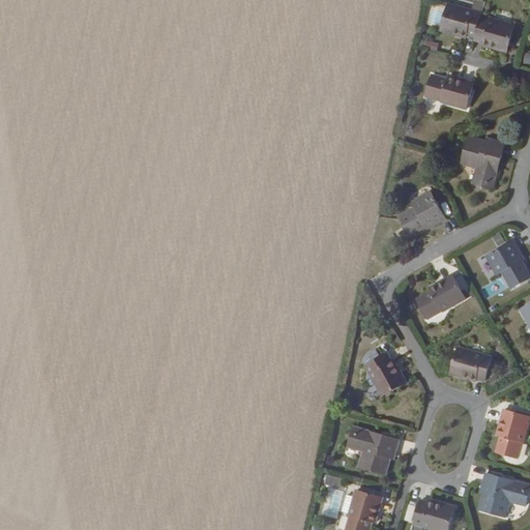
[(466,33),(473,35),(479,15),(480,11),(446,2),(439,28),(452,32),(452,30),(466,33)]
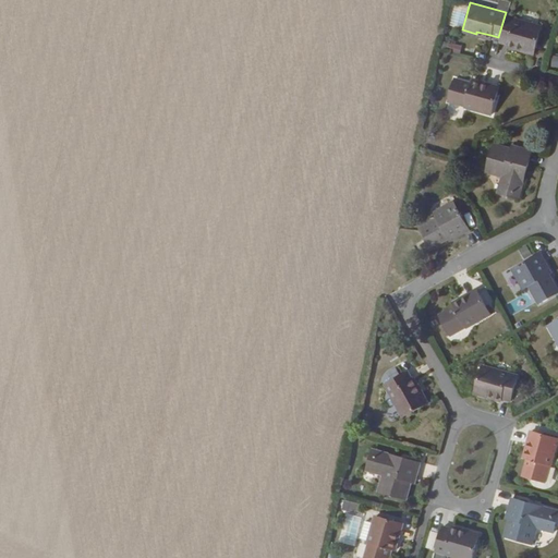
[(498,37),(498,40),(506,41),(519,46),(518,48),(532,52),(540,24),(505,15),(498,37)]
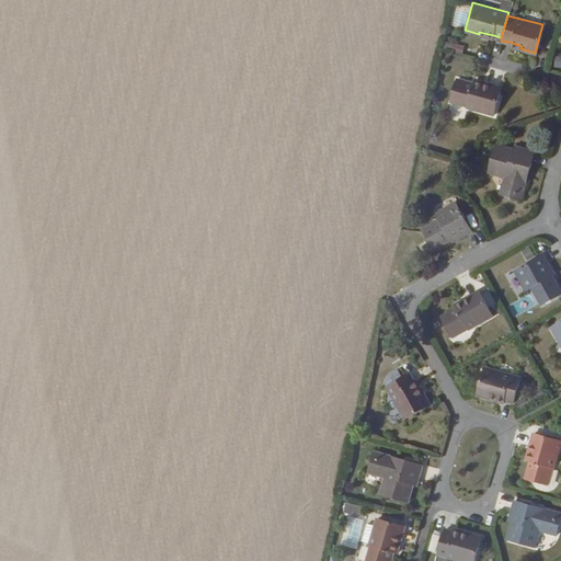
[(451,52),(461,54),(464,46),(453,44),(451,52)]
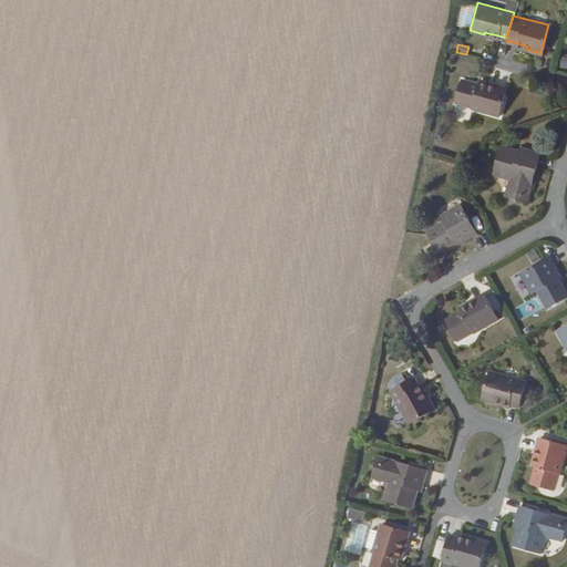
[(496,116),(505,89),(477,81),(476,85),(460,81),(453,103),(470,107),(470,109),(496,116)]
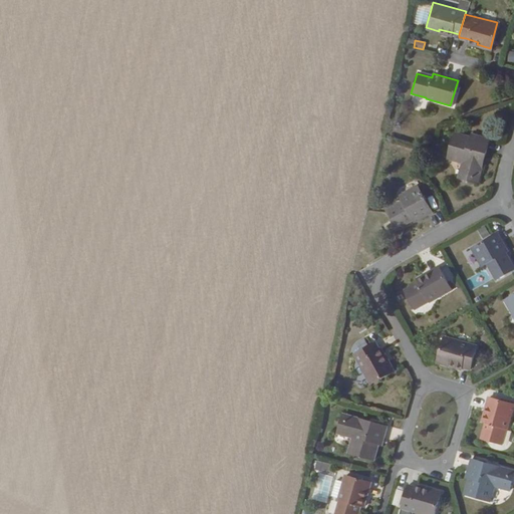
[(488,138),(474,134),(472,138),(467,137),(454,133),(447,158),(461,161),(457,176),(472,180),(474,170),(479,171),(481,163),(479,162),(481,152),(484,153),(488,138)]
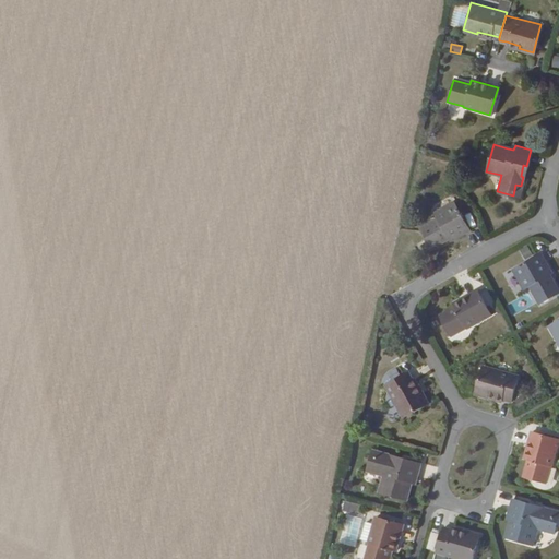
[(452,203),(436,212),(439,217),(435,219),(418,229),(429,249),(445,239),(448,241),(467,230),(452,203)]
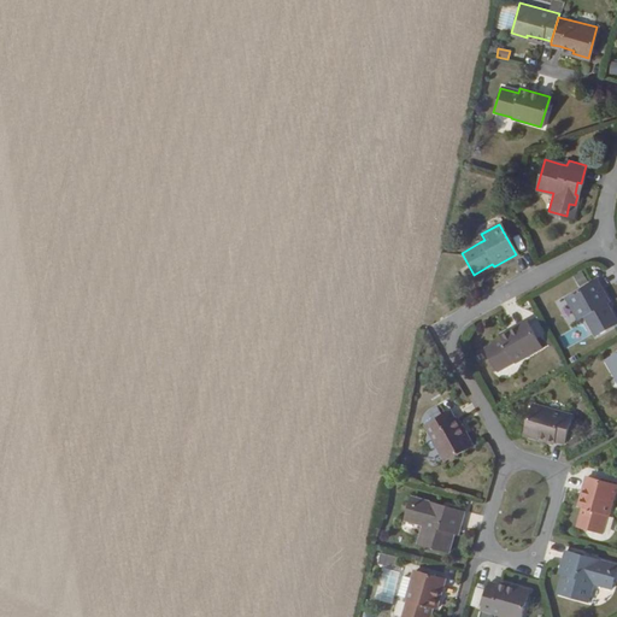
[(585,283),(580,274),(573,277),(579,287),(585,283)]
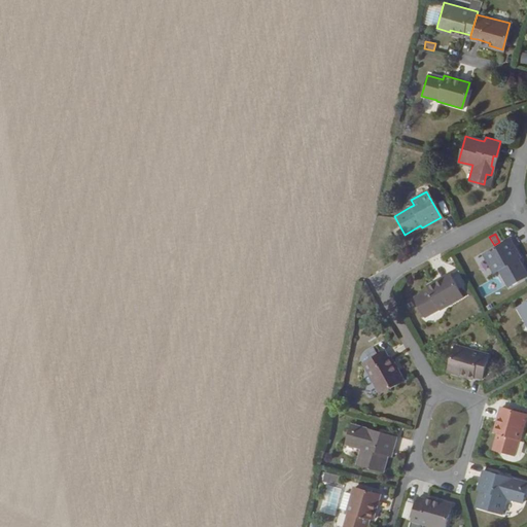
[(482,256),(489,270),(495,267),(497,271),(506,287),(524,277),(516,260),(518,259),(507,241),(482,256)]
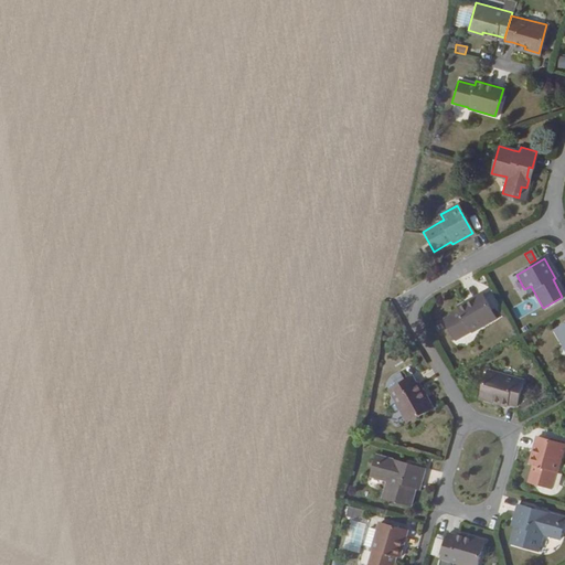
[(494,319),(481,294),(457,307),(458,310),(444,319),(455,339),(469,331),(470,332),(494,319)]
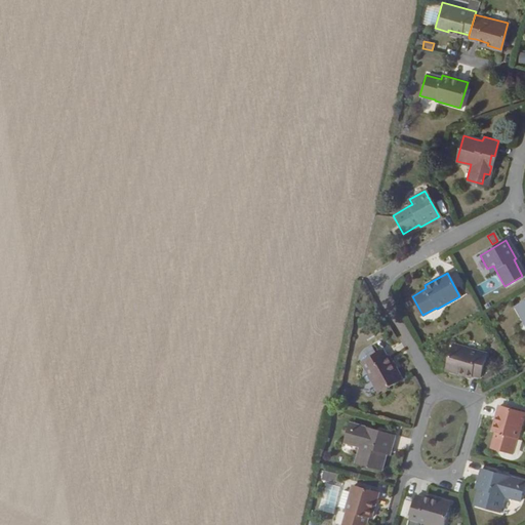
[(524,300),(513,308),(524,329),(524,300)]
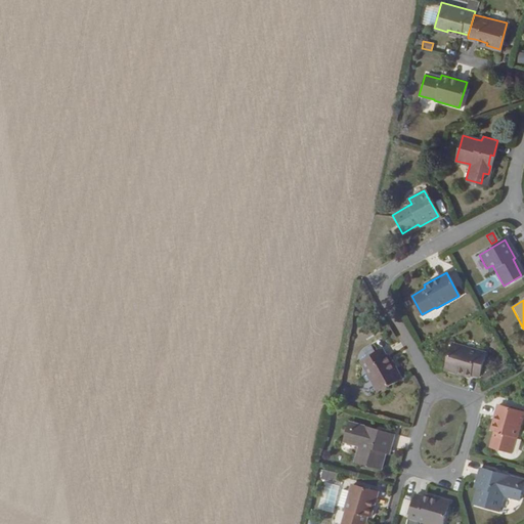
[(446,373),(456,376),(457,373),(472,377),(480,379),(487,356),(454,347),(446,373)]
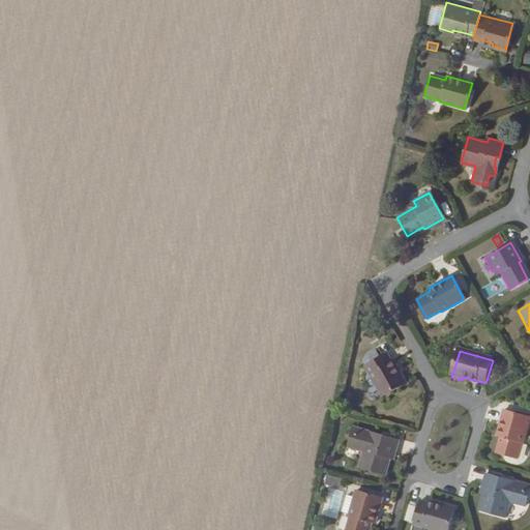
[(389,360),(385,353),(364,364),(381,395),(405,382),(391,358),(389,360)]
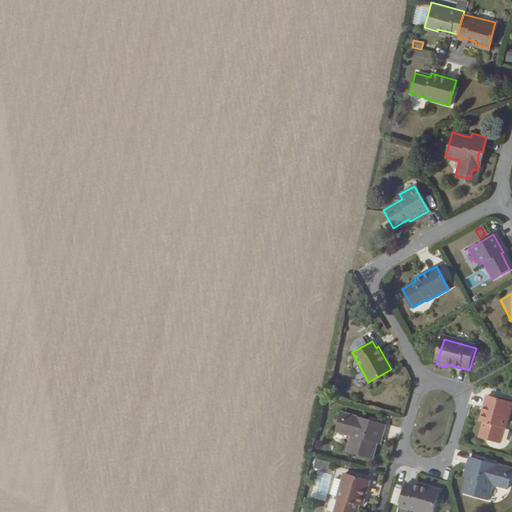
[(504,428),(511,403),(486,396),(479,421),(483,422),(478,437),(498,443),(502,427),(504,428)]
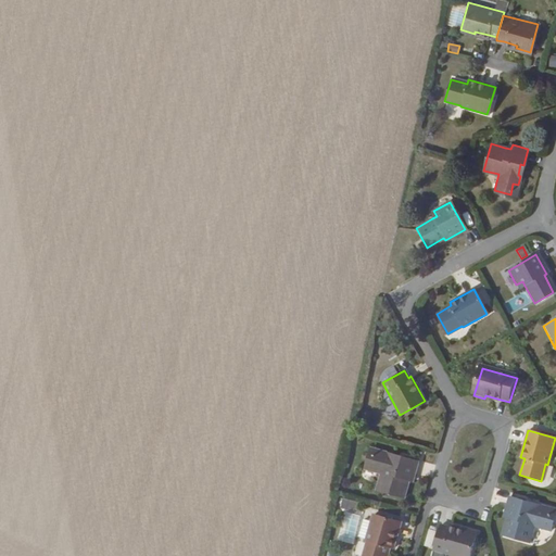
[(378,458),(379,452),(369,449),(367,455),(378,458)]
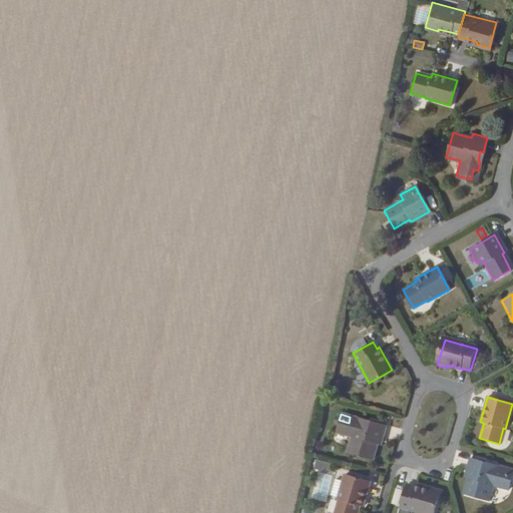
[(359,419),(350,417),(349,423),(339,420),(335,435),(349,439),(346,452),(370,459),(374,446),(374,441),(380,442),(384,427),(373,424),(373,427),(358,423),(359,419)]
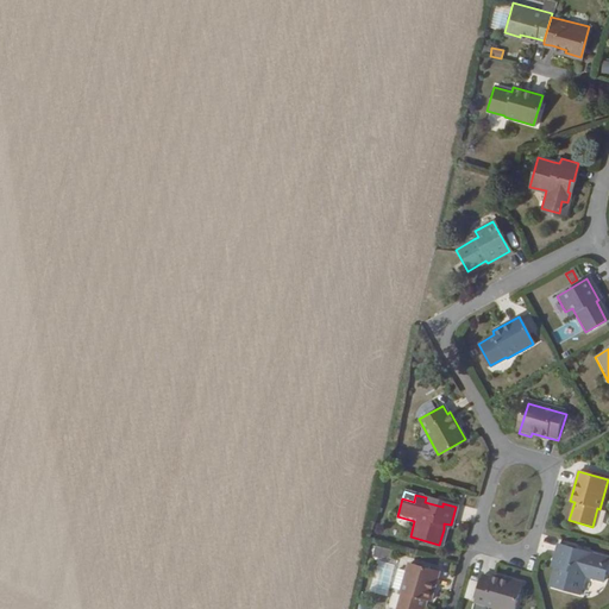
[(576,554),(576,550),(558,545),(553,563),(558,564),(557,570),(552,586),(582,594),(585,578),(602,583),(607,565),(598,563),(600,557),(589,553),(588,558),(576,554)]
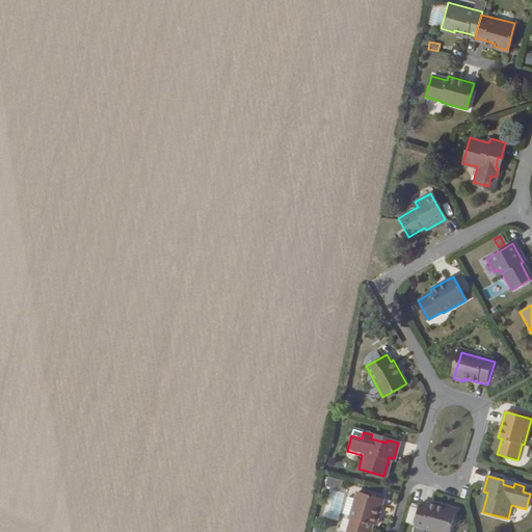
[(333,487),(335,480),(325,478),(324,485),(333,487)]
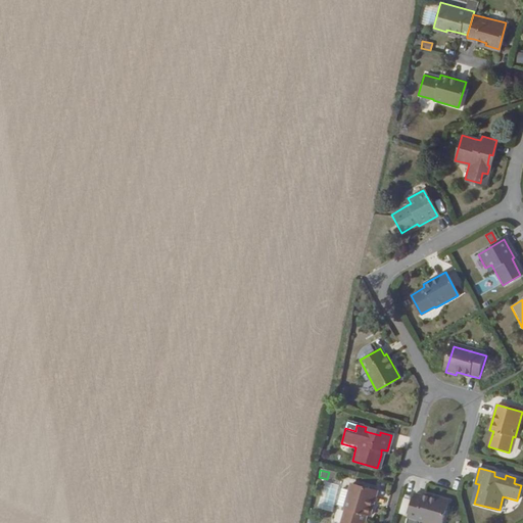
[(330,512),(337,485),(324,482),(317,508),(330,512)]
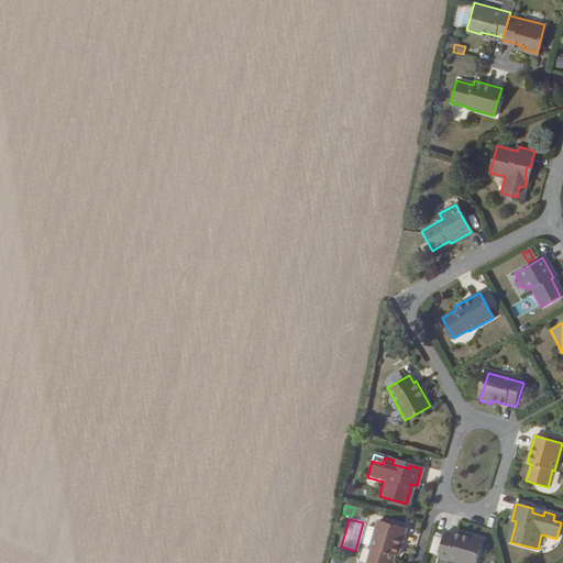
[(396,556),(404,529),(376,521),(368,549),(371,550),(365,562),(389,562),(393,555),(396,556)]
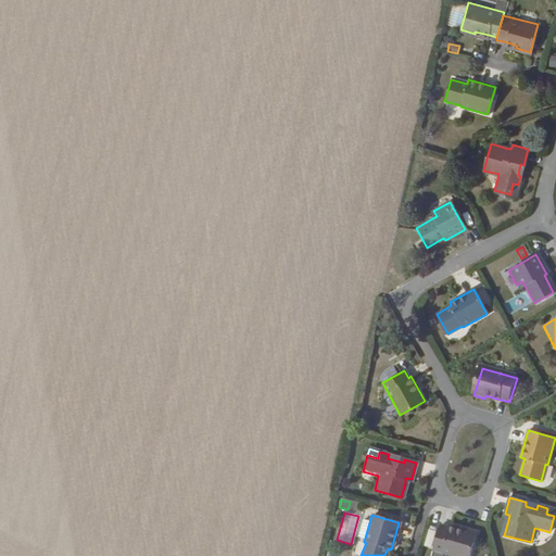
[(469,555),(477,533),(464,530),(464,533),(450,530),(441,527),(433,551),(444,554),(450,555),(469,555)]
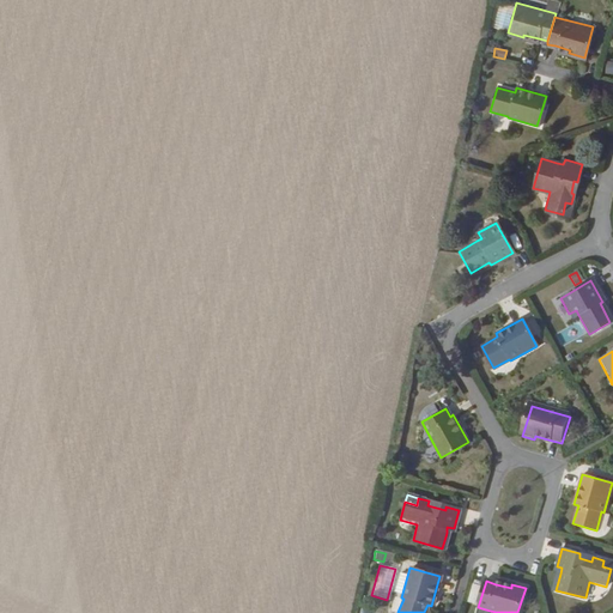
All buildings are outlined.
